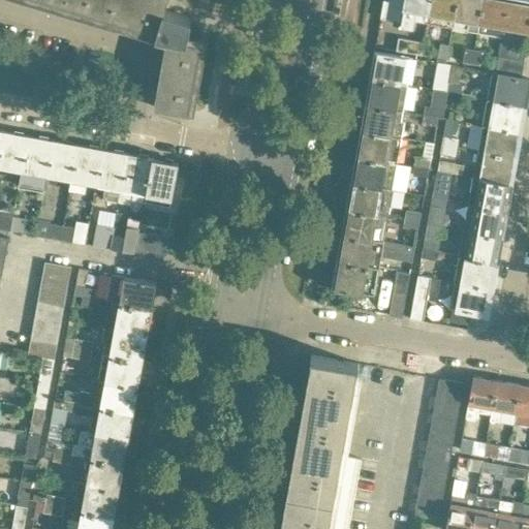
[(200,43),(199,43),(186,41),(190,18),(162,9),(165,0),(52,0),(52,1),(81,9),(82,7),(112,17),(111,19),(139,27),(141,25),(156,30),(154,35),(166,38),(154,107),(188,114),(200,43)]
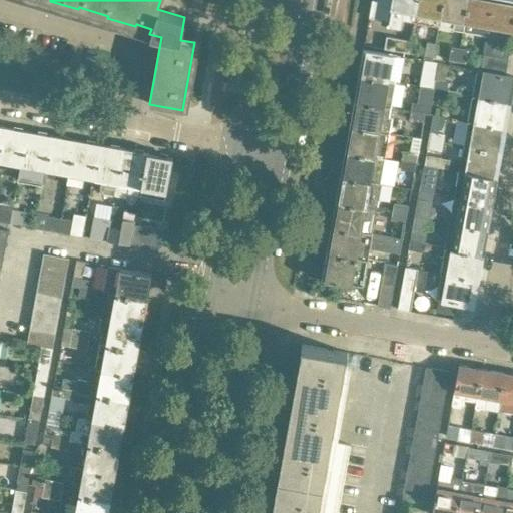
[(389,21),(388,25),(401,27),(402,20),(414,22),(418,0),(371,0),(369,17),(389,21)]
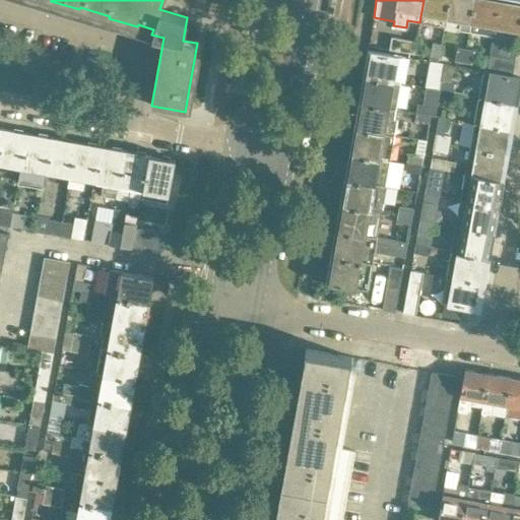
[(424,0),(419,22),(444,26),(448,0),(424,0)]
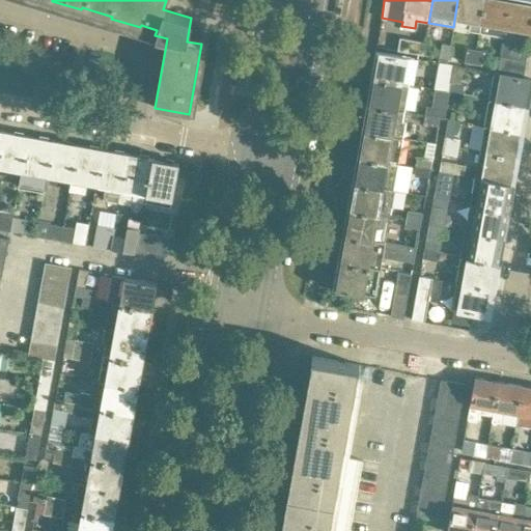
[(457,0),(455,16),(471,18),(468,30),(478,32),(480,20),(483,0),(457,0)]
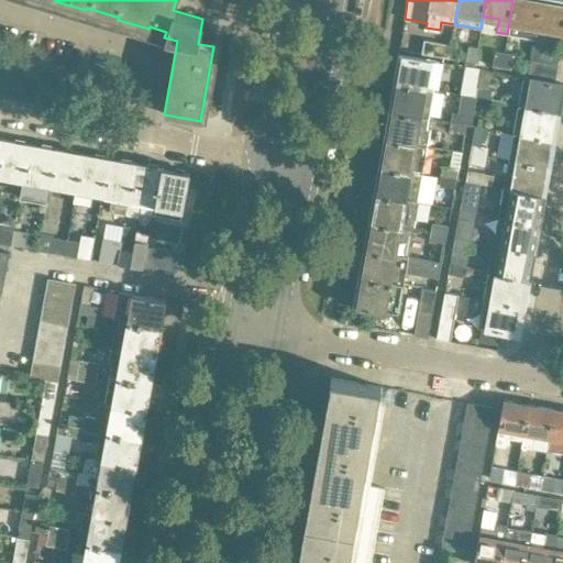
[(541,0),(512,0),(509,21),(507,34),(534,39),(537,26),(541,0)]
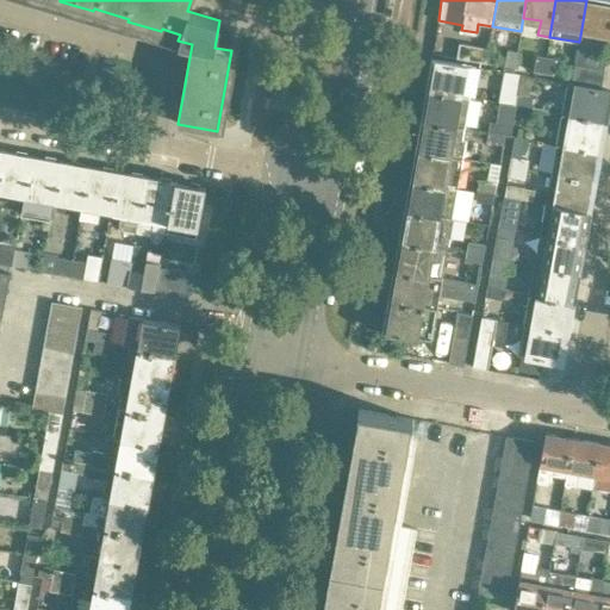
[(609,0),(586,0),(582,29),(609,33),(609,0)]
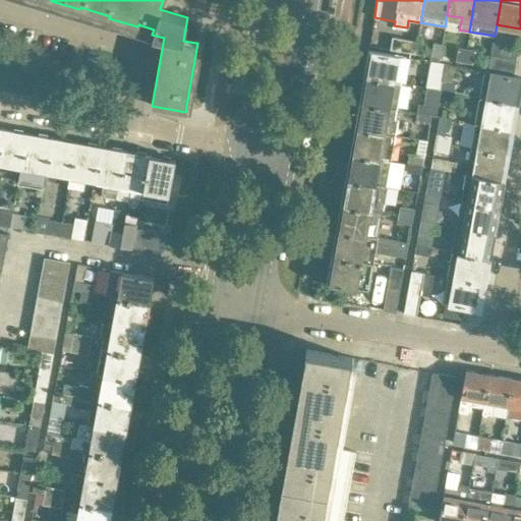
[(392,37),(390,50),(411,53),(415,54),(417,42),(392,37)]
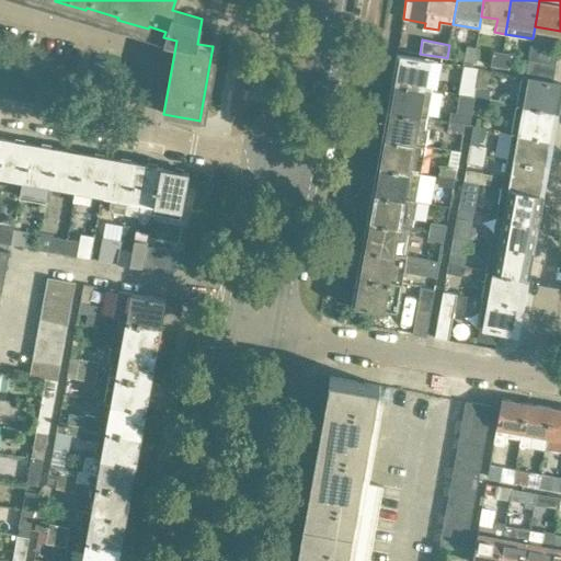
[(467,45),(462,66),(464,66),(472,67),(472,64),(476,46),(467,45)]
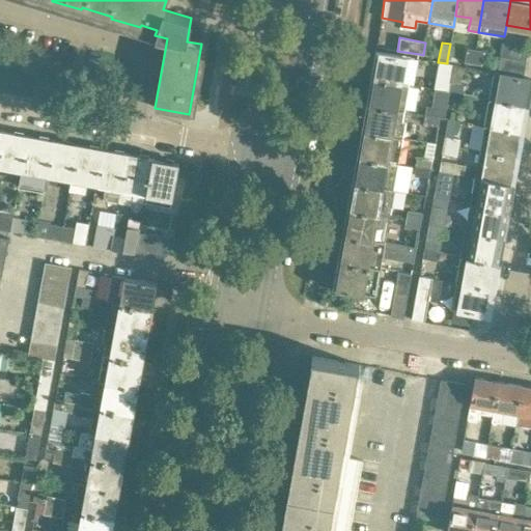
[(498,68),(524,74),(526,60),(509,57),(511,45),(503,44),(498,68)]
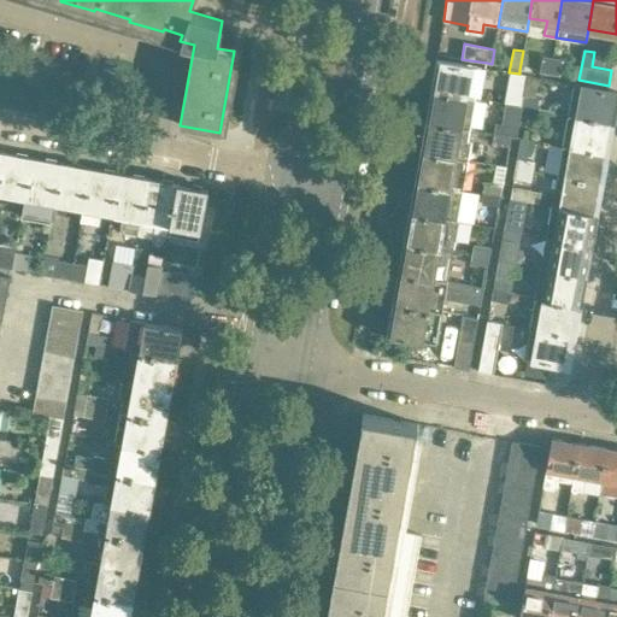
[(539,72),(548,75),(552,57),(542,54),(539,72)]
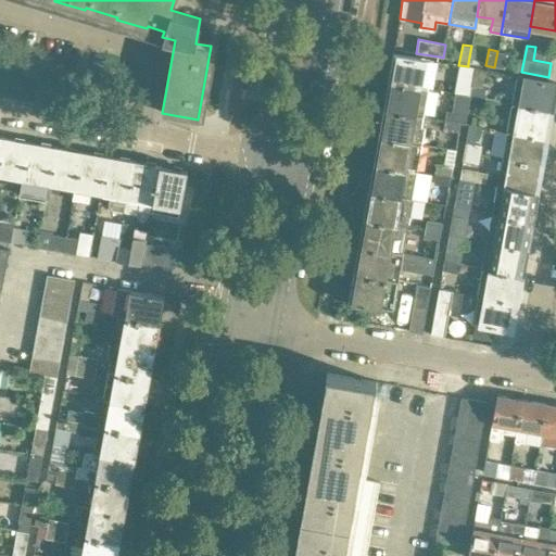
[(506,52),(497,51),(494,67),(503,68),(506,52)]
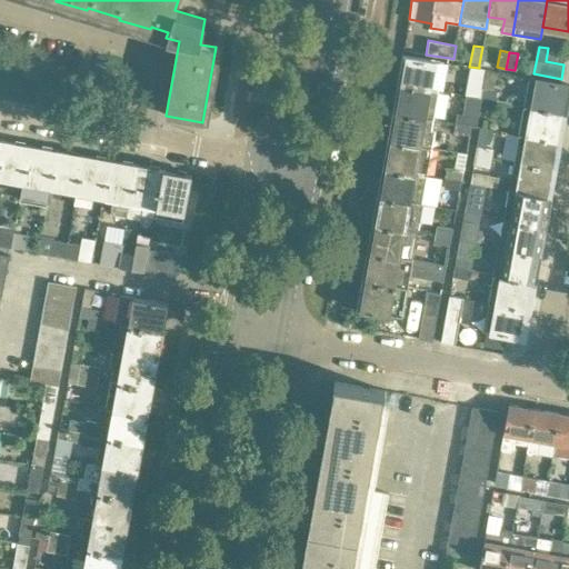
[(402,55),(397,83),(433,90),(438,91),(445,92),(449,63),(448,62),(425,59),(402,55)]
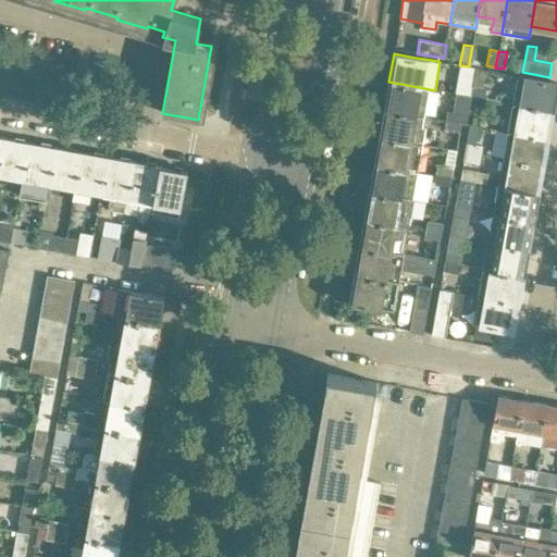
[(474,67),(469,66),(460,65),(456,94),(470,96),(474,67)]
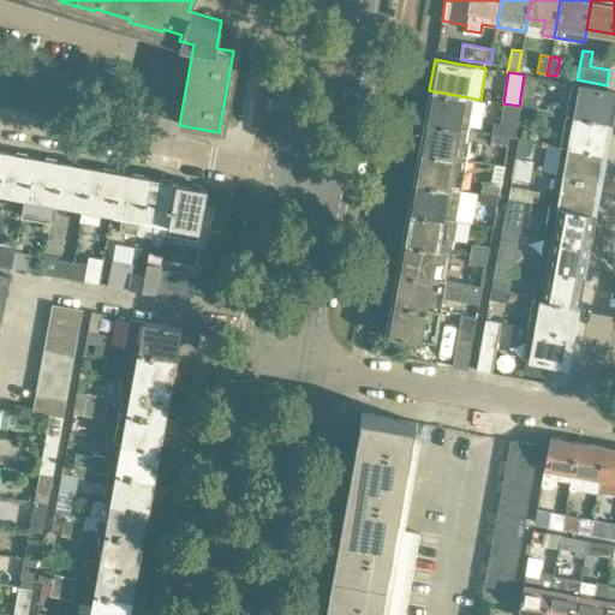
[(533,97),(537,77),(524,75),(519,106),(536,109),(538,99),(533,97)]
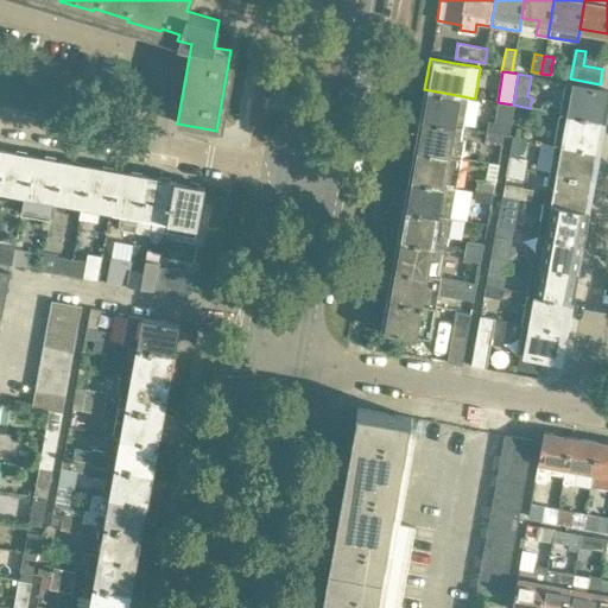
[(607,90),(564,83),(559,113),(603,121),(607,93),(607,90)]
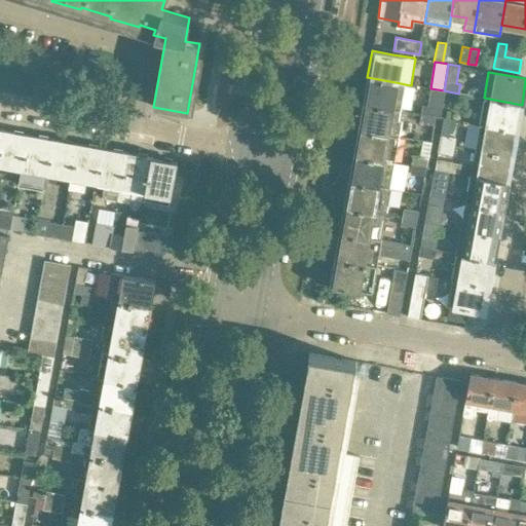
[(405,84),(401,83),(367,77),(363,103),(401,109),(402,100),(405,84)]
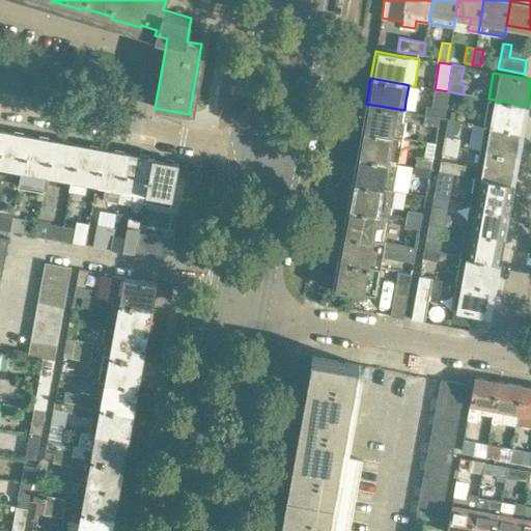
[(443,117),(446,101),(448,91),(435,89),(431,106),(426,105),(425,114),(440,117),(443,117)]
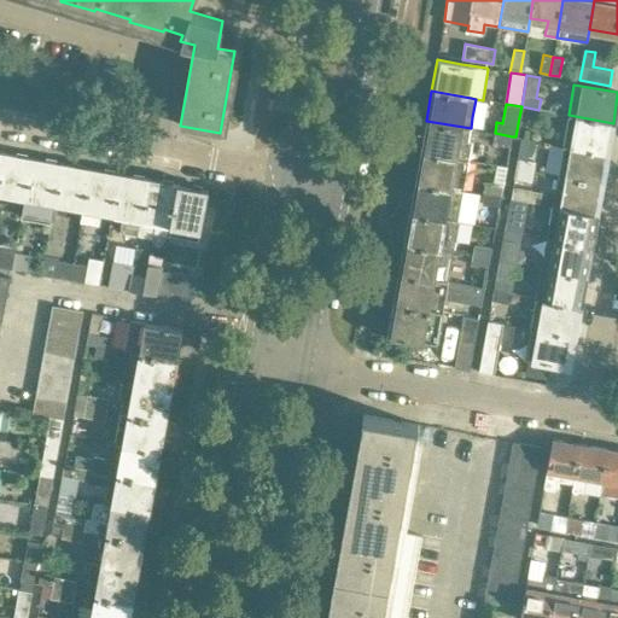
[(522,106),(519,117),(525,118),(536,121),(538,110),(522,106)]
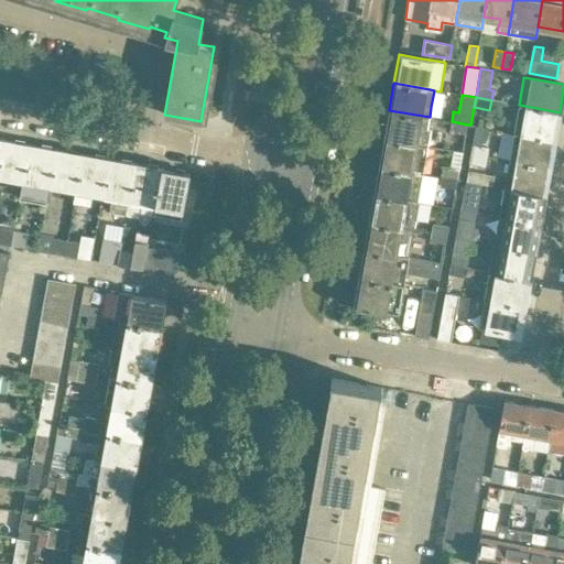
[(519,105),(513,132),(554,140),(560,112),(519,105)]
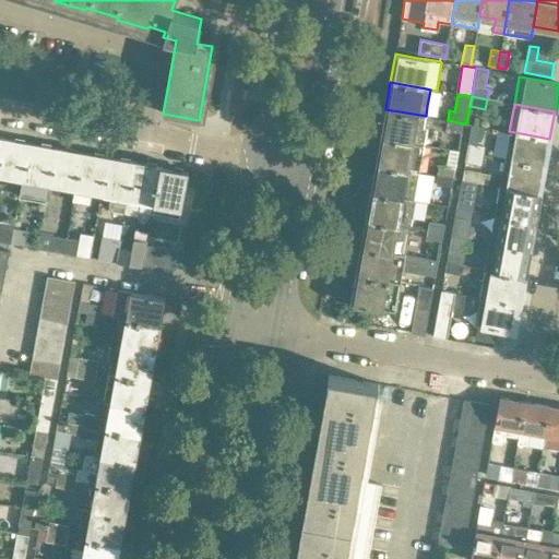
[(385,109),(380,137),(425,145),(428,127),(424,126),(426,116),(385,109)]
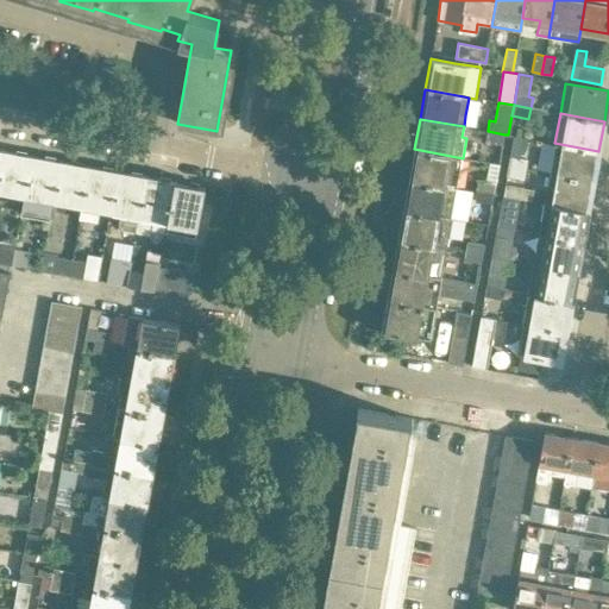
[(485,142),(502,145),(504,135),(488,131),(485,142)]
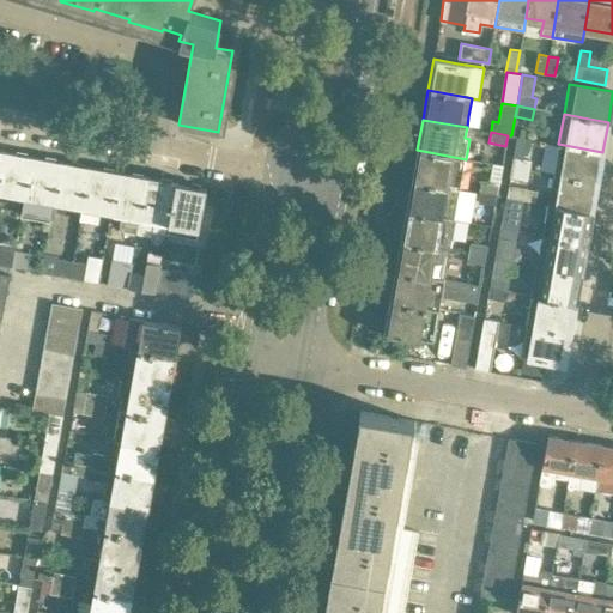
[(517,137),(511,168),(529,170),(530,159),(523,158),(527,139),(517,137)]
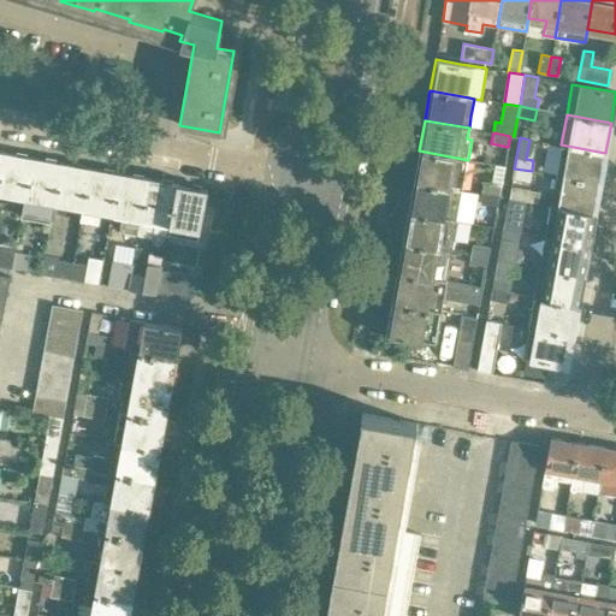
[(561,144),(556,176),(600,183),(605,153),(561,144)]
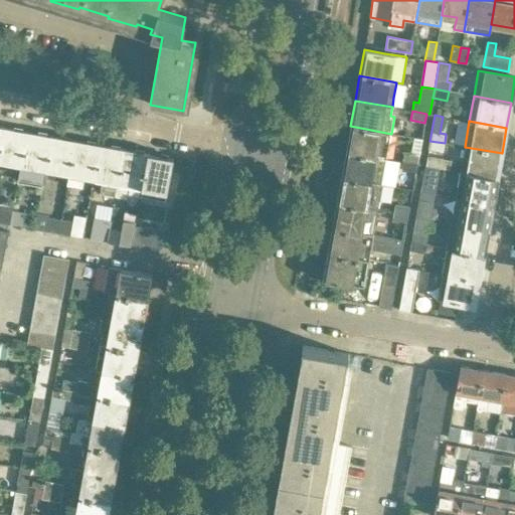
[(2,126),(0,134),(0,162),(20,166),(26,131),(2,126)]
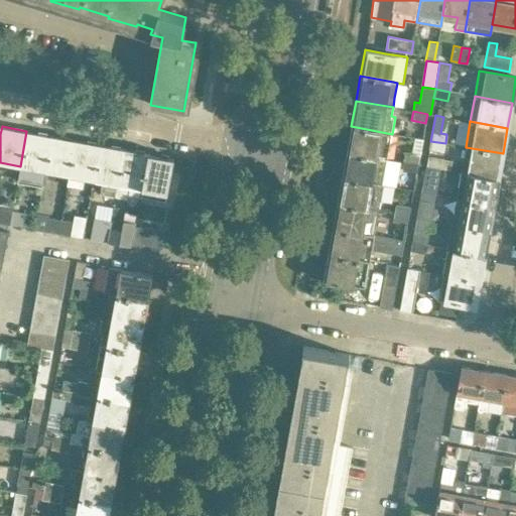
[(351,126),(347,151),(388,158),(392,134),(351,126)]
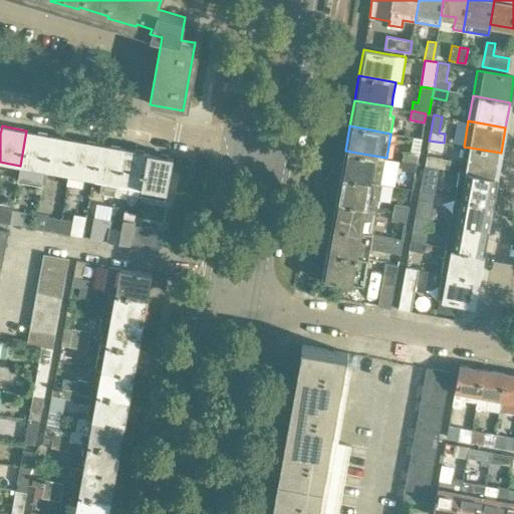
[(20,166),(18,176),(41,181),(43,170),(49,135),(26,131),(20,166)]
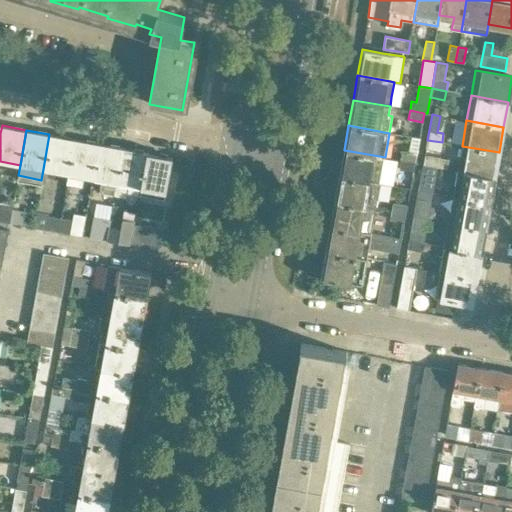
[(49,134),(43,169),(67,174),(73,138),(49,134)]
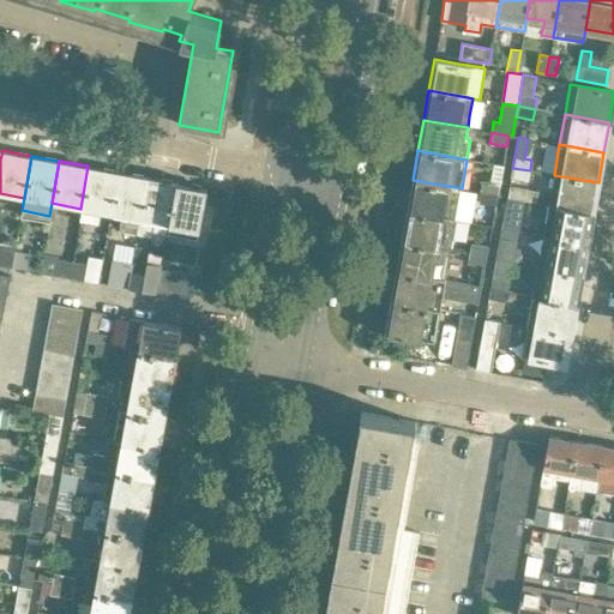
[(481,192),(498,196),(503,166),(493,164),(491,182),(482,181),(481,192)]
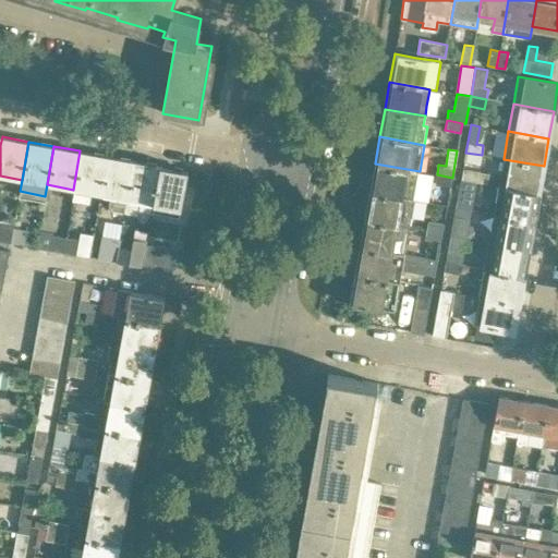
[(99,194),(106,156),(80,150),(73,190),(71,201),(89,204),(92,194),(99,196),(99,194)]
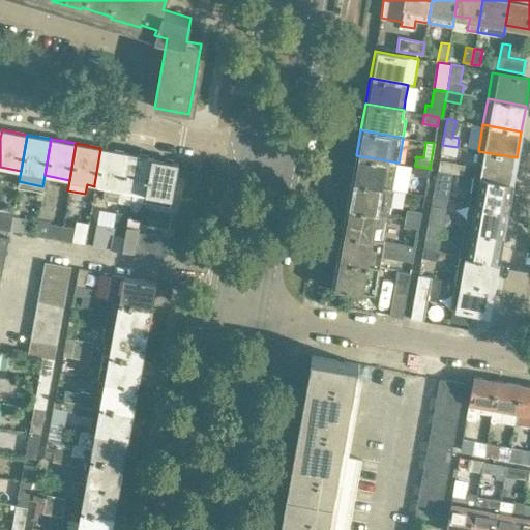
[(455,156),(458,147),(442,145),(441,154),(449,155),(455,156)]
